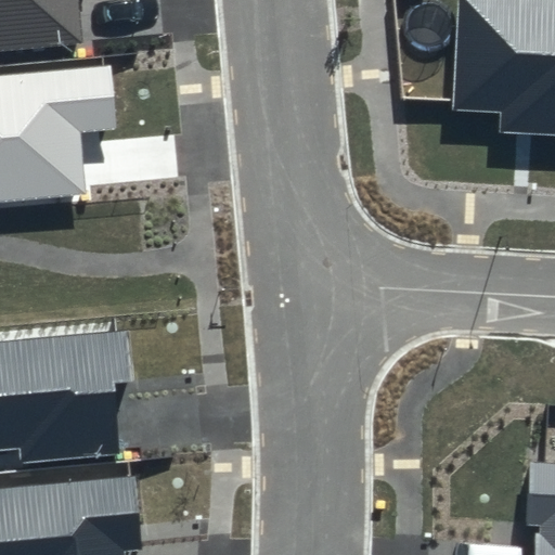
[(0,0),(0,50),(82,42),(78,0),(0,0)]
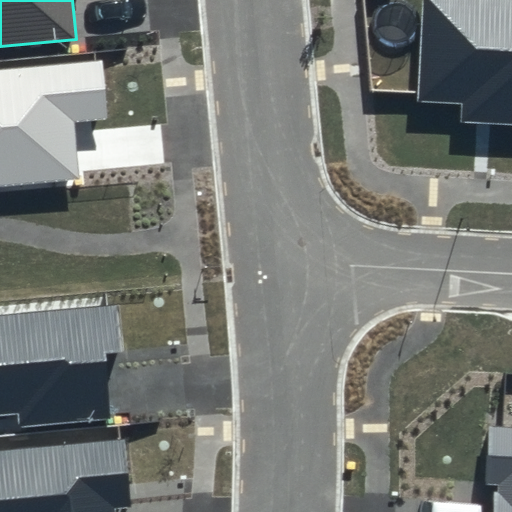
[(511,0),(422,0),(417,102),(460,105),(459,123),(511,125),(511,0)]
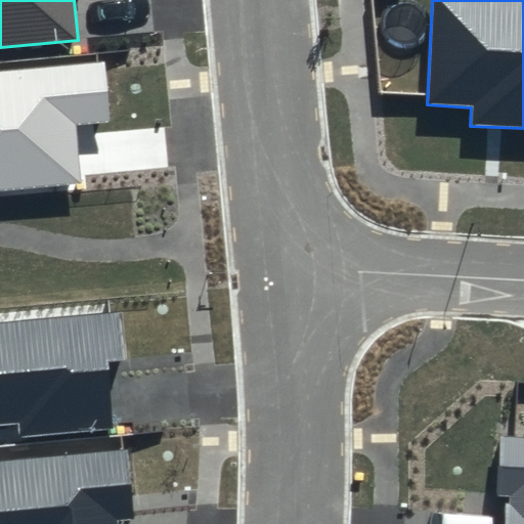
[(0,188),(81,181),(76,125),(113,122),(106,59),(0,69),(0,188)]
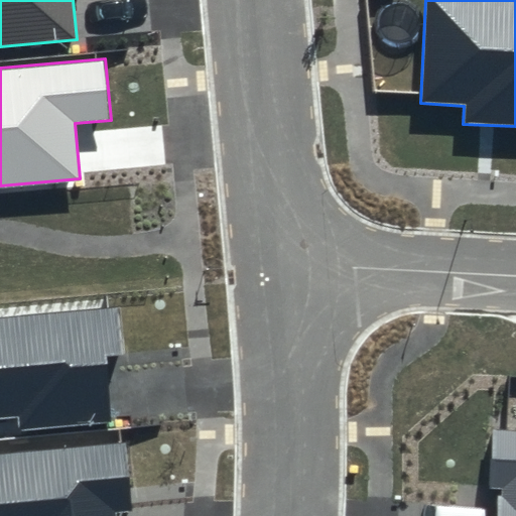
[(117,307),(0,318),(0,417),(18,415),(20,431),(111,422),(104,356),(122,355),(117,307)]
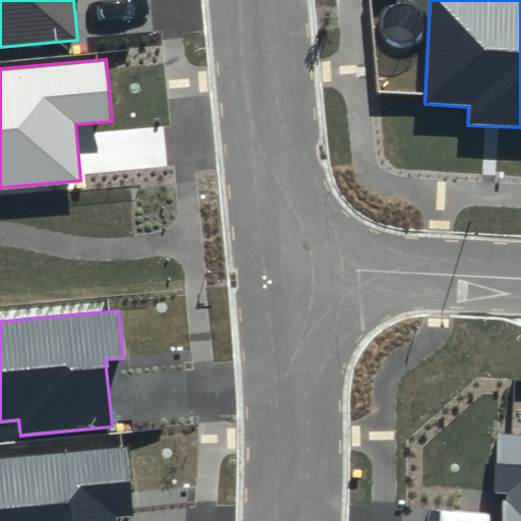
[(520,520),(520,435),(498,433),(495,493),(503,494),(501,520),(520,520)]
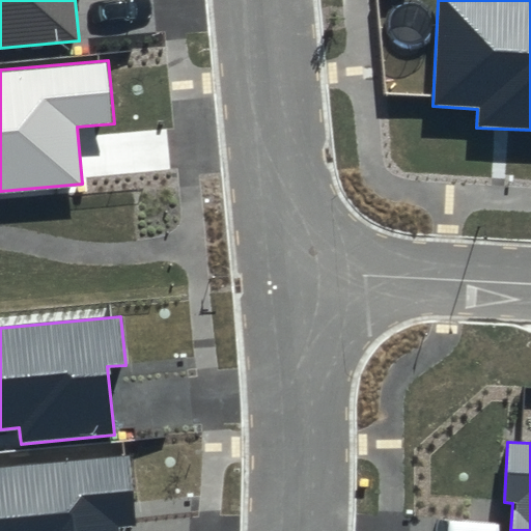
[(136,524),(129,453),(0,466),(0,530),(118,530),(118,526),(136,524)]
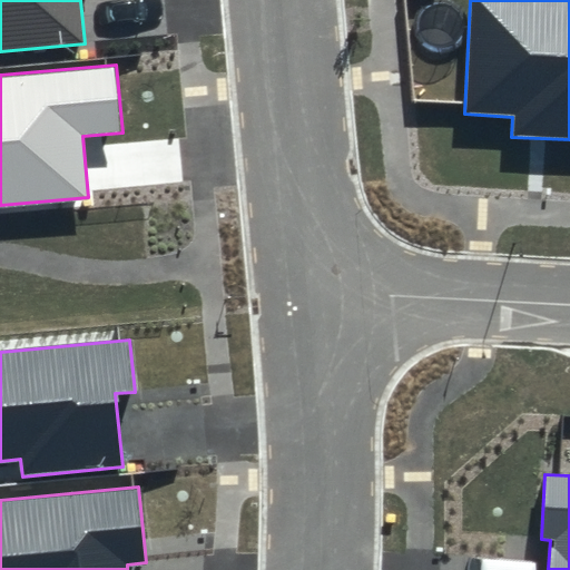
All buildings are outlined.
